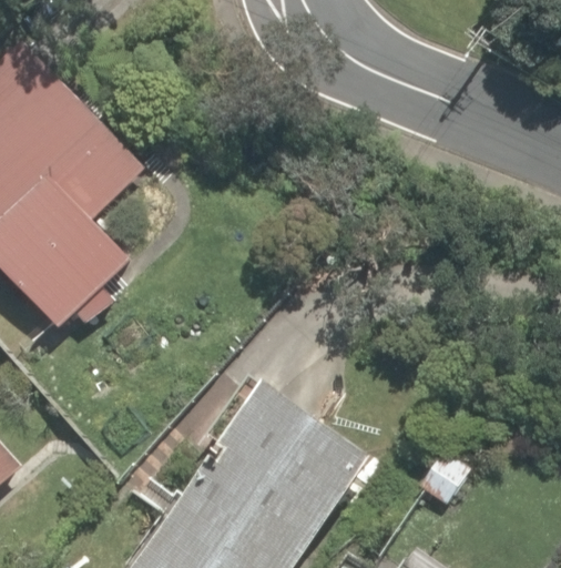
[(0,266),(57,328),(75,311),(84,322),(112,296),(103,286),(131,261),(92,217),(145,169),(28,40),(0,66),(0,266)]
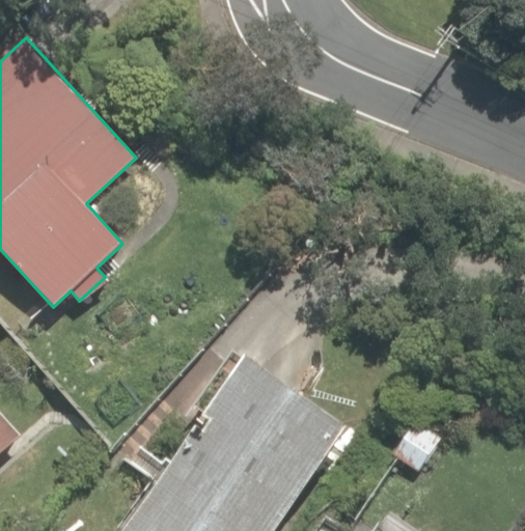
[(276,530),(351,429),(248,355),(118,530),(276,530)]
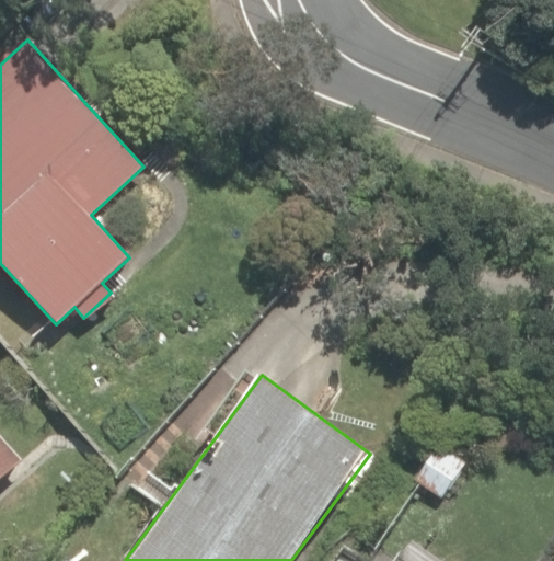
[(0,477),(21,459),(0,434),(0,477)]
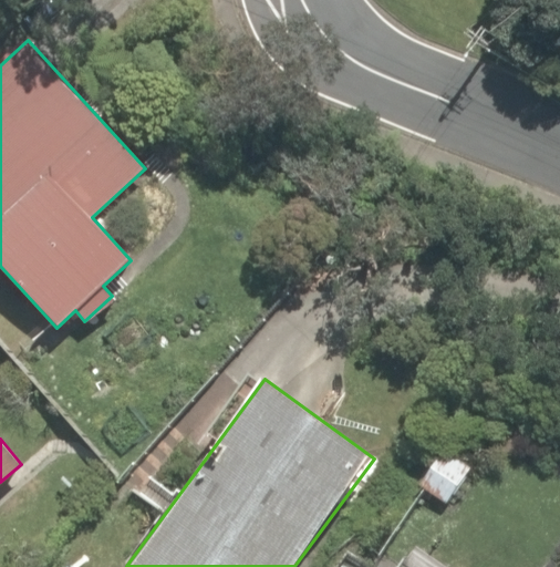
[(442,506),(467,470),(439,451),(414,487),(442,506)]
